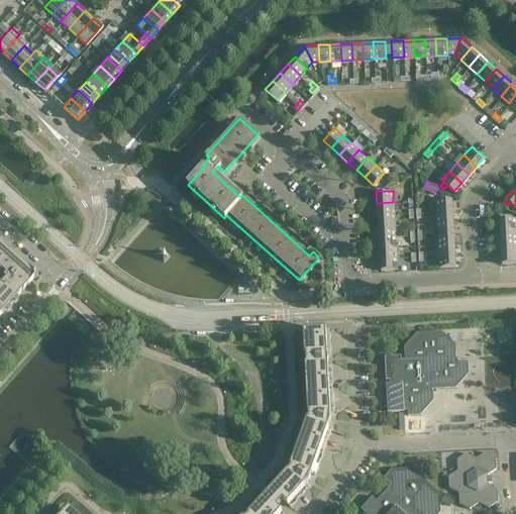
[(434,199),(435,210),(451,209),(451,198),(434,199)]
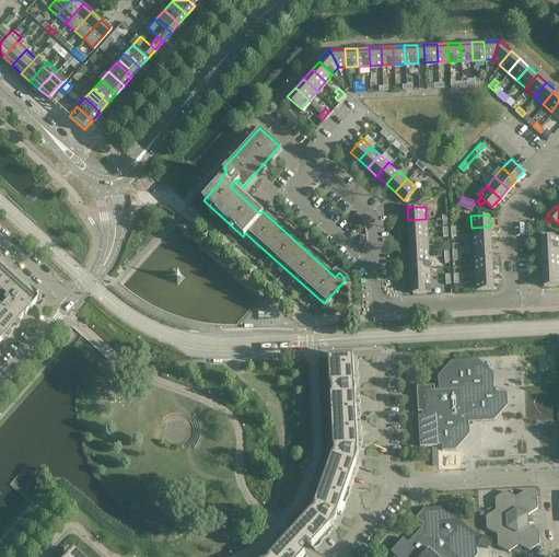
[(426,219),(408,220),(408,232),(427,231),(426,219)]
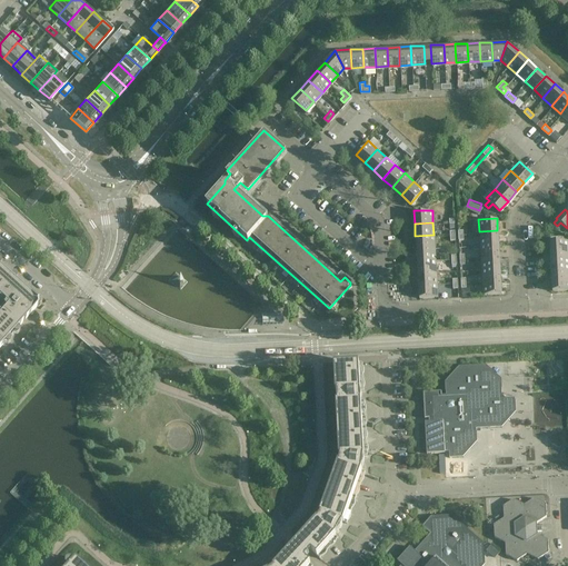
[(497,230),(479,231),(480,244),(498,242),(497,230)]
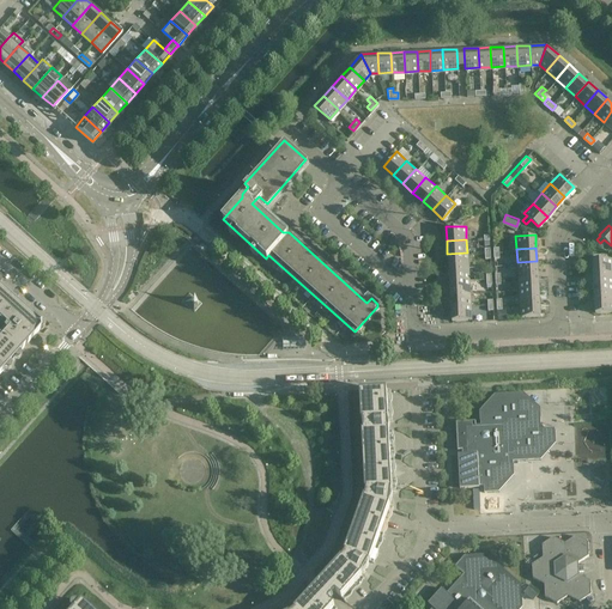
[(467,253),(447,254),(448,266),(468,265),(467,253)]
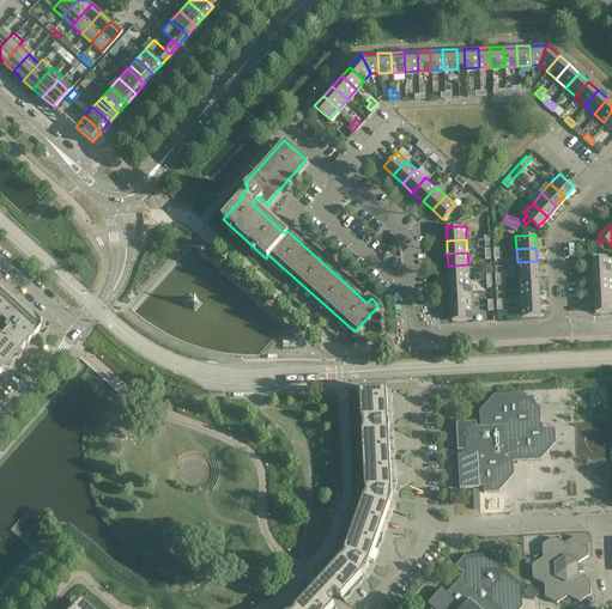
[(611,256),(598,257),(598,253),(592,253),(592,257),(592,272),(611,270),(611,256)]
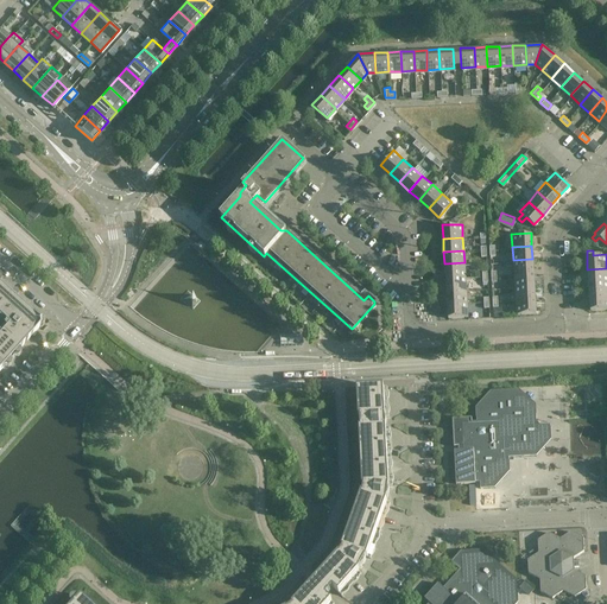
[(532,259),(513,260),(513,273),(533,272),(532,259)]
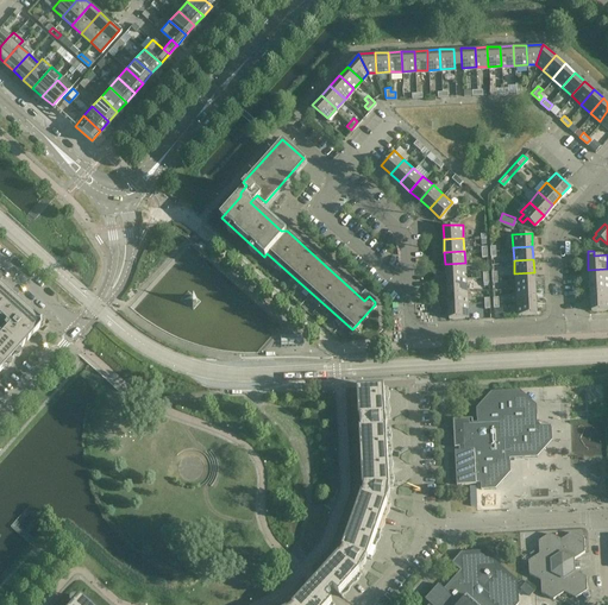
[(465,263),(445,264),(446,277),(465,276),(465,263)]
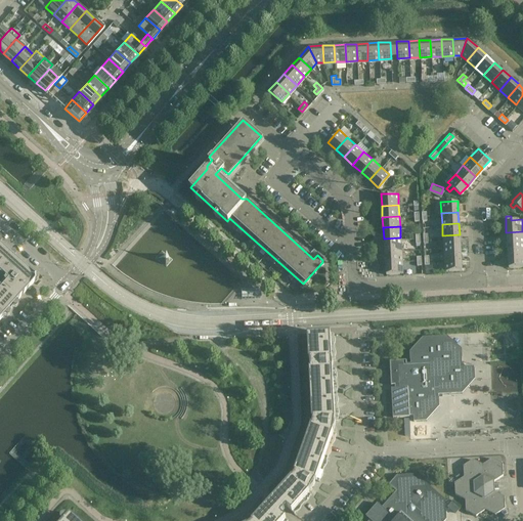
[(522,235),(522,231),(506,232),(507,243),(522,242),(522,235)]
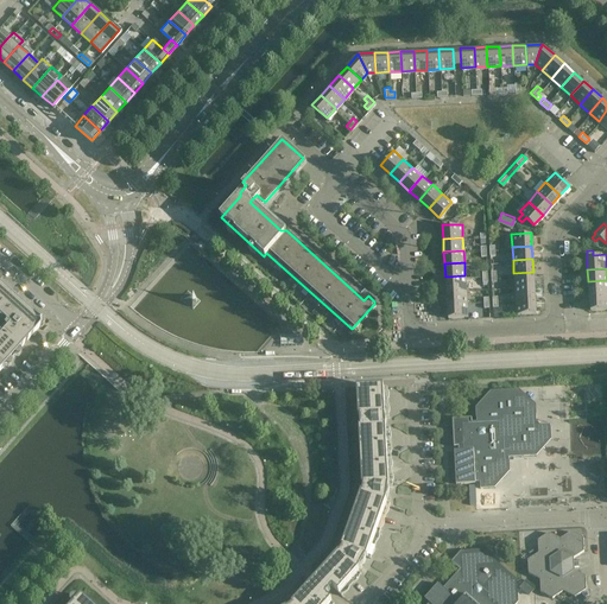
[(533,272),(513,273),(514,286),(533,285),(533,272)]
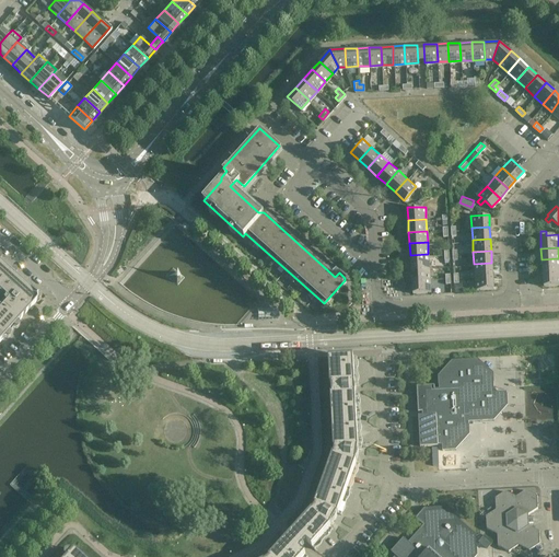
[(428,254),(410,255),(410,267),(429,266),(428,254)]
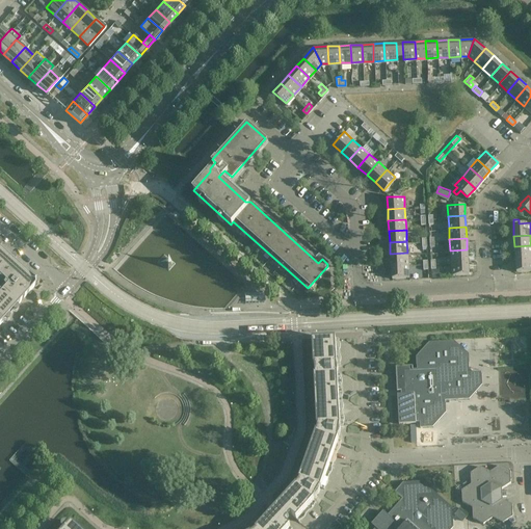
[(530,245),(514,246),(514,258),(530,257),(530,245)]
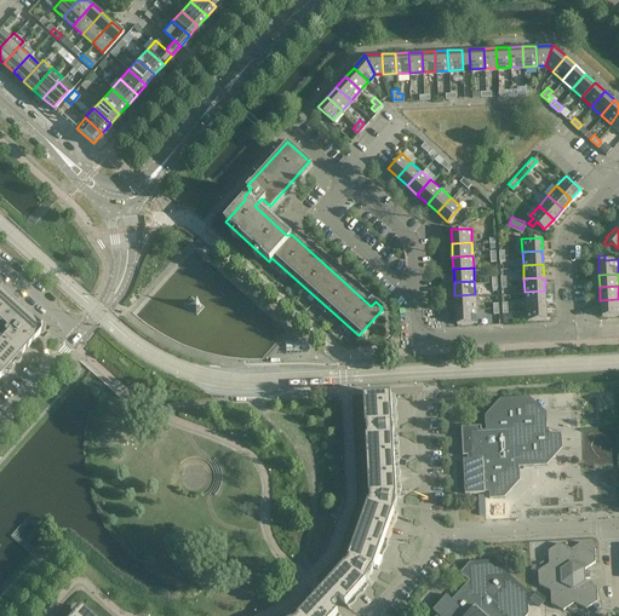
[(39,324),(0,289),(0,322),(5,327),(3,329),(4,329),(0,333),(3,334),(0,337),(0,373),(39,330),(39,324)]
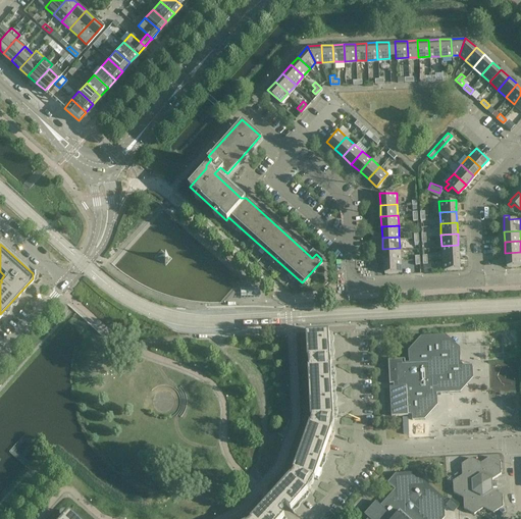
[(458,245),(441,246),(441,257),(459,256),(458,245)]
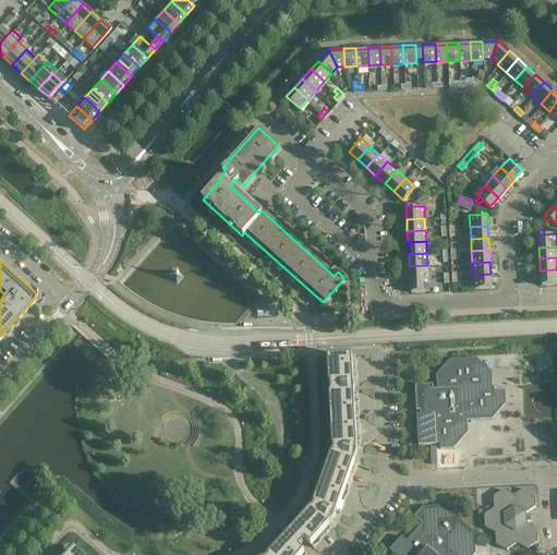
[(427,265),(409,266),(410,278),(427,277),(427,265)]
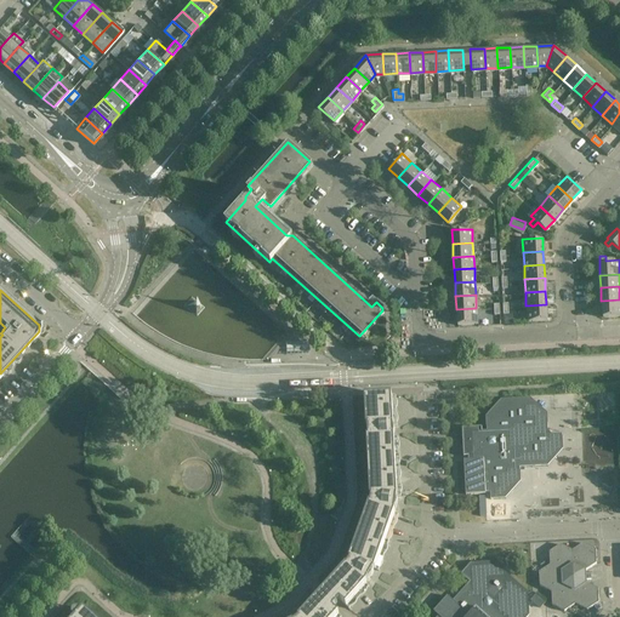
[(619,300),(601,301),(602,315),(619,313),(619,300)]
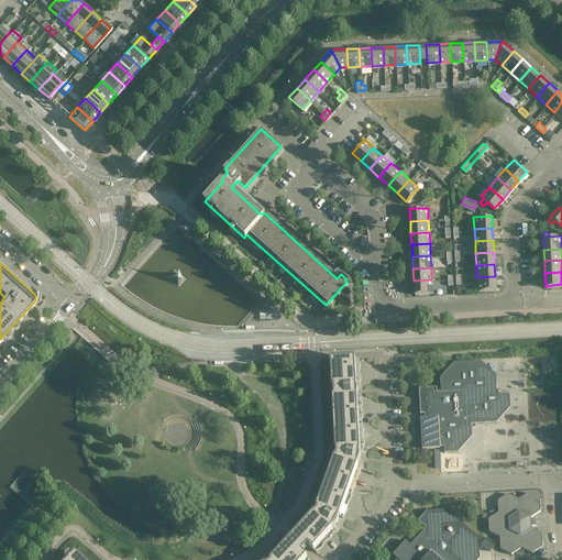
[(495,276),(476,277),(477,289),(495,288),(495,276)]
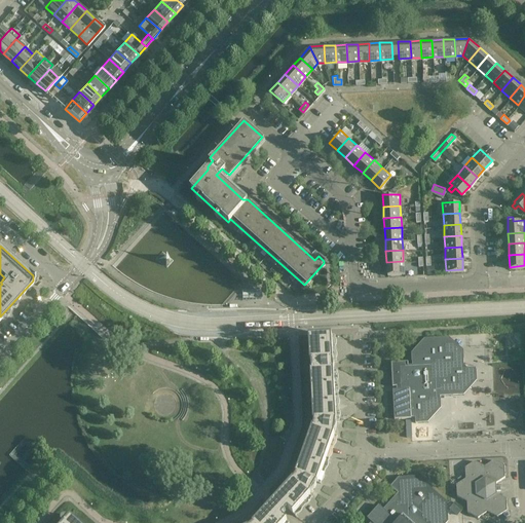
[(403,261),(386,262),(386,273),(404,272),(403,261)]
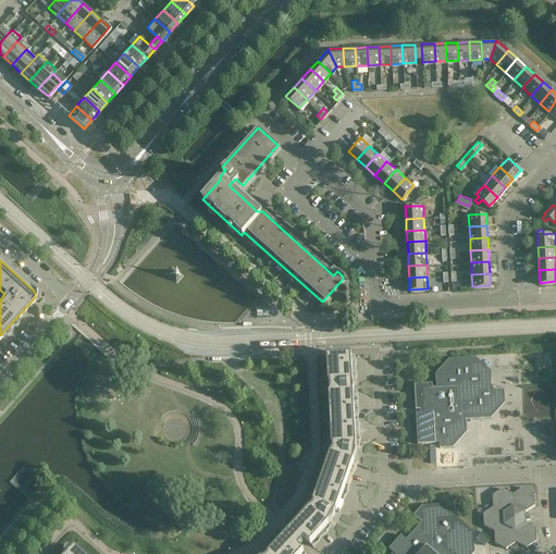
[(276,316),(276,305),(256,305),(257,317),(276,316)]
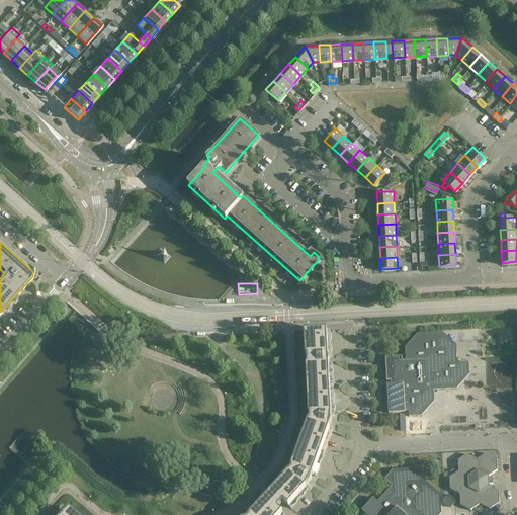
[(326,328),(304,330),(305,354),(306,354),(307,363),(306,364),(308,413),(309,413),(309,419),(307,418),(290,465),(291,465),(288,470),(288,469),(271,489),(281,498),(287,504),(305,485),(304,484),(307,481),(310,477),(311,473),(312,473),(329,426),(328,425),(329,422),(330,416),(329,412),(331,412),(328,362),(327,362),(326,353),(327,353),(326,328)]
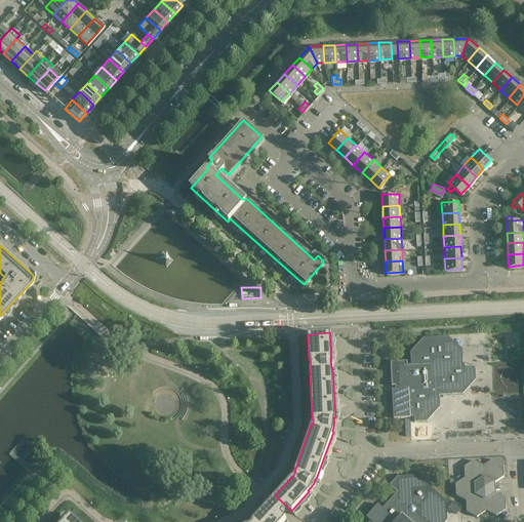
[(398,363),(399,382),(399,387),(391,387),(393,416),(409,415),(409,414),(413,414),(413,419),(427,419),(439,405),(438,393),(461,392),(475,377),(474,365),(460,366),(460,360),(461,360),(461,348),(447,334),(422,336),(410,350),(410,362),(398,363)]
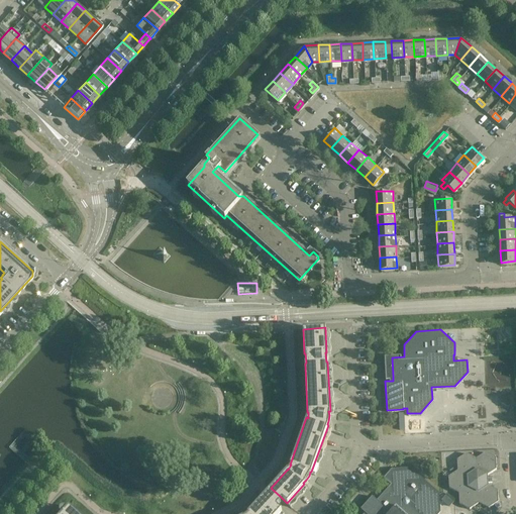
[(447,475),(448,486),(457,490),(458,502),(469,507),(478,501),(488,506),(498,500),(497,488),(487,483),(487,481),(492,480),(491,476),(487,476),(487,473),(496,467),(495,455),(485,450),(476,456),(466,451),(456,457),(456,469),(447,475)]
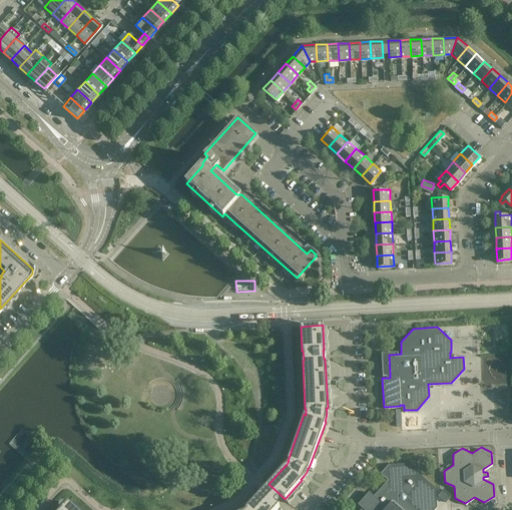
[(388,463),(380,473),(387,479),(373,494),(369,490),(357,503),(362,507),(359,509),(432,509),(436,506),(435,488),(407,462),(388,463)]
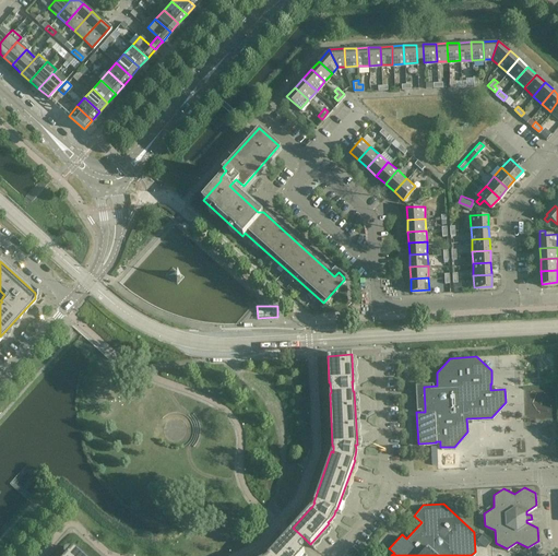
[(286,535),(297,545),(304,537),(293,528),(288,532),(286,535)]
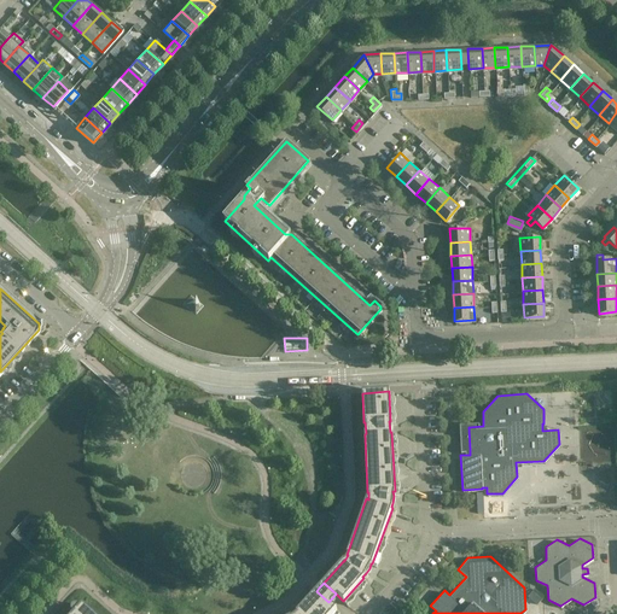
[(528,595),(539,601),(543,594),(533,588),(528,595)]
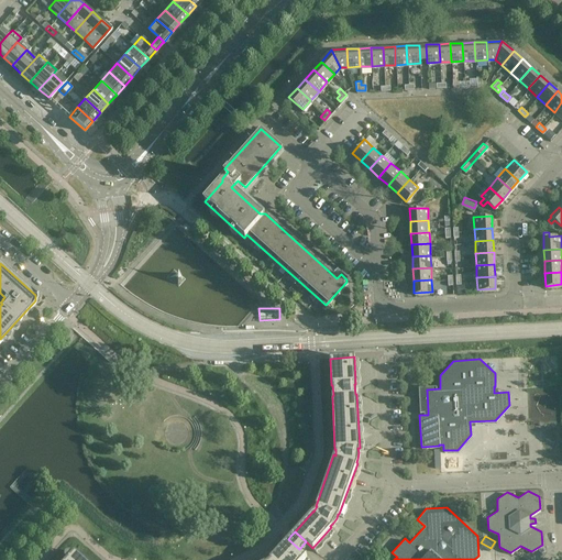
[(86,559),(75,550),(66,559),(301,559),(306,556),(299,549),(288,539),(270,559),(271,559),(270,559),(86,559)]
